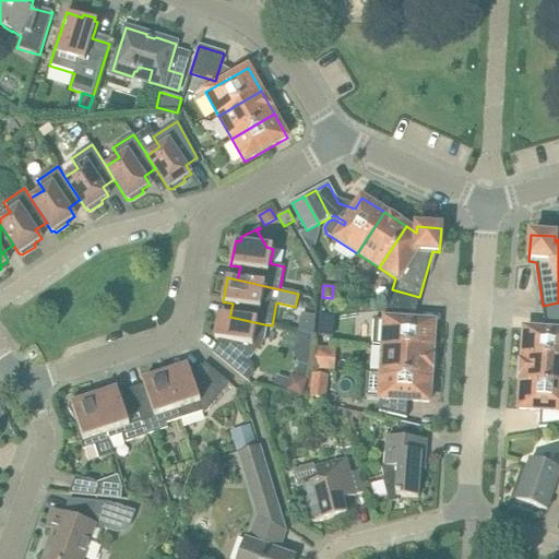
[(392,289),(389,301),(416,309),(419,297),(392,289)]
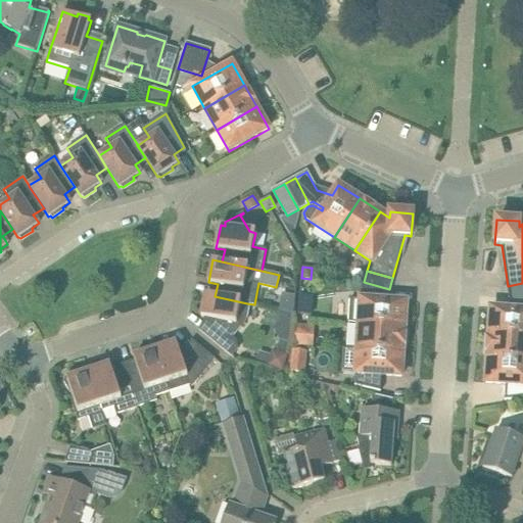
[(359,323),(359,324),(405,327),(407,301),(386,300),(389,289),(364,282),(361,293),(361,298),(349,297),(348,321),(359,323)]
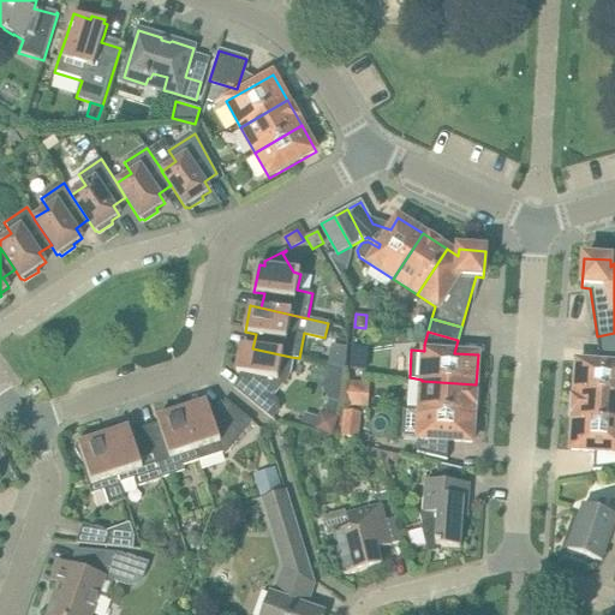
[(614,347),(614,333),(597,336),(598,351),(614,347)]
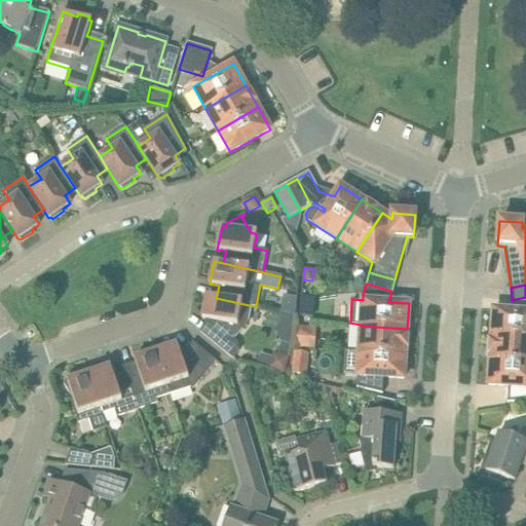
[(249,305),(216,298),(207,296),(202,317),(212,320),(211,324),(203,333),(201,331),(200,332),(224,351),(233,359),(238,350),(236,342),(233,340),(249,322),(246,320),(249,305)]
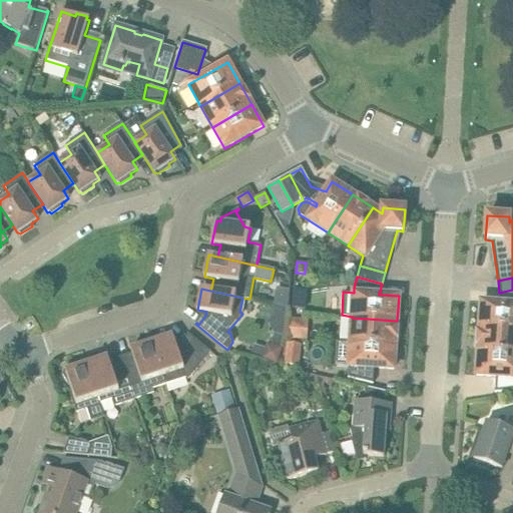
[(481,302),(480,327),(512,329),(512,290),(499,293),(501,303),(481,302)]
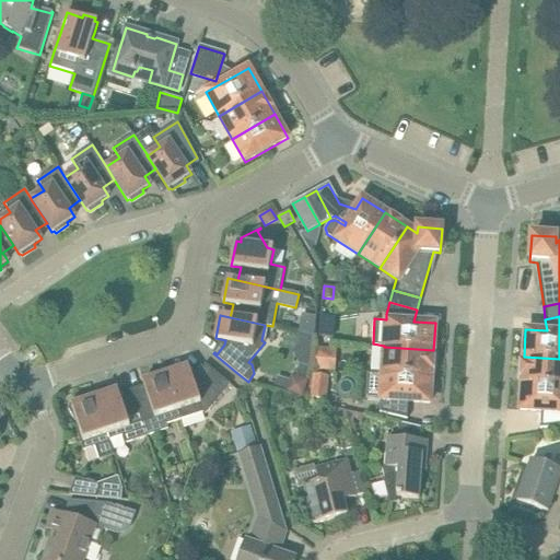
[(432,376),(433,350),(384,347),(382,373),(432,376)]
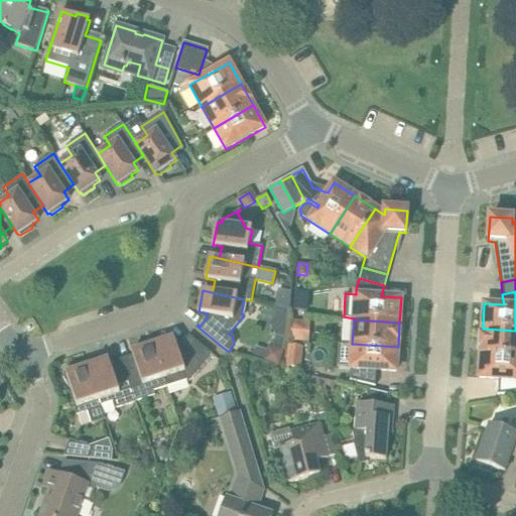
[(291,320),(290,342),(308,342),(309,321),(291,320)]
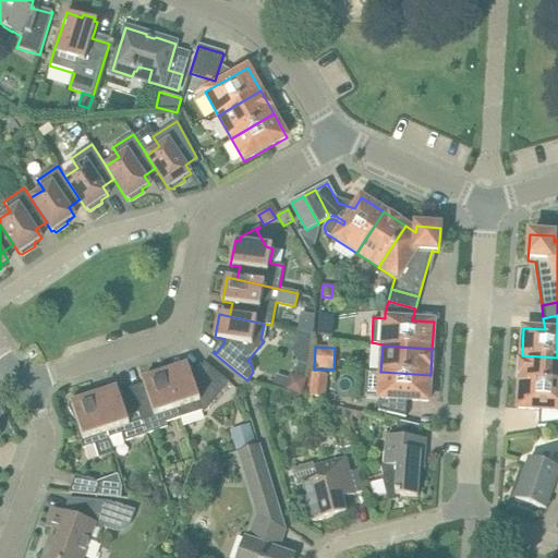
[(557,358),(522,355),(520,381),(557,384),(557,358)]
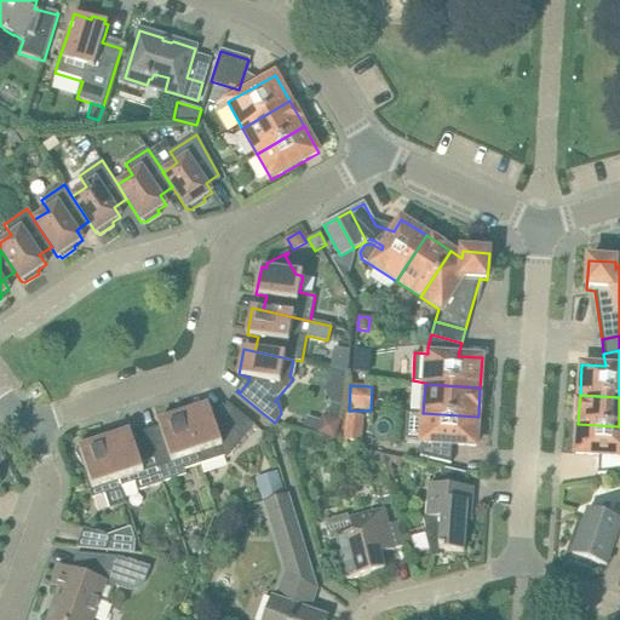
[(208,406),(183,414),(199,463),(222,454),(228,459),(254,425),(246,418),(228,402),(227,403),(229,406),(220,415),(213,418),(208,406)]
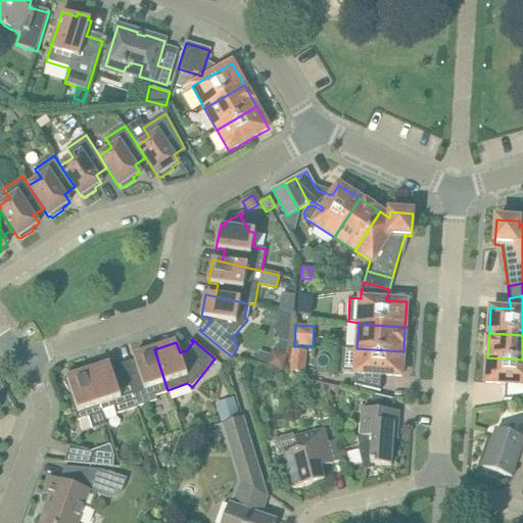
[(257,355),(255,362),(268,365),(268,366),(282,370),(289,343),(283,341),(278,344),(276,352),(271,355),(263,352),(257,355)]
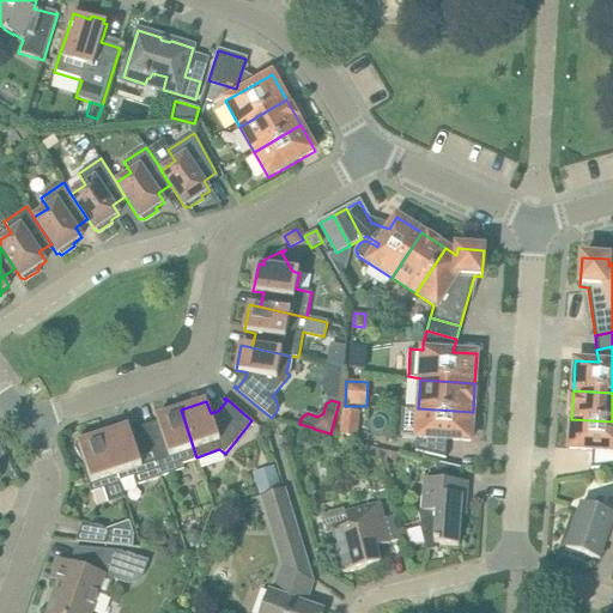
[(473,412),(418,408),(416,451),(445,459),(447,439),(471,441),(473,412)]
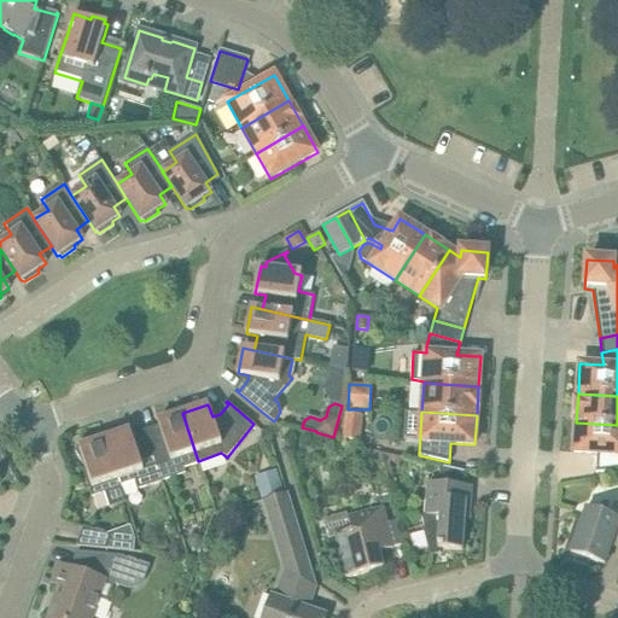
[(147,436),(162,481),(186,472),(184,466),(198,461),(182,413),(157,421),(161,431),(147,436)]
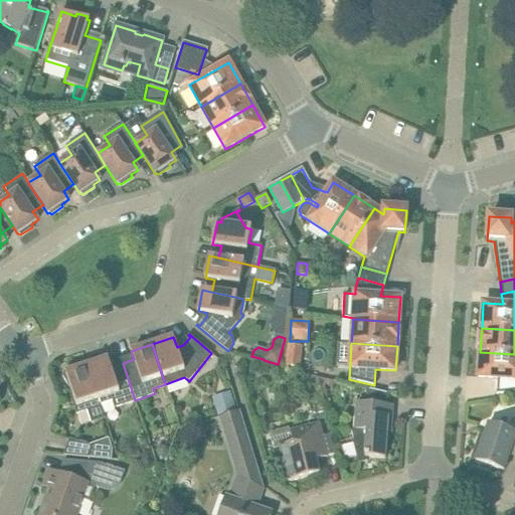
[(302,346),(287,345),(286,366),(300,367),(302,346)]
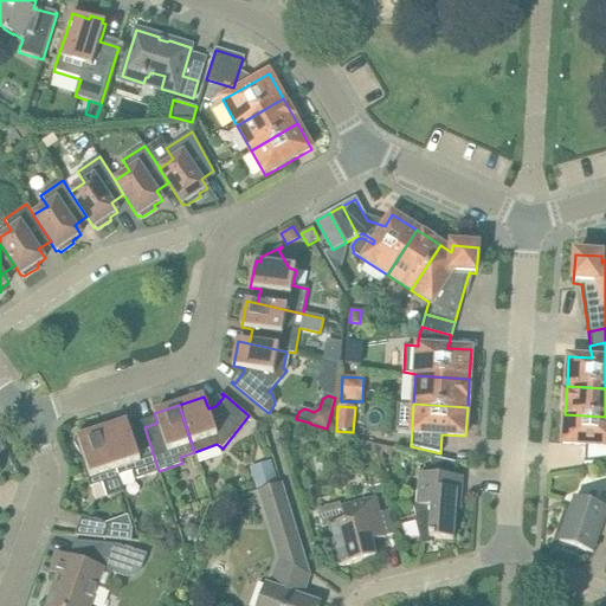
[(605,417),(565,414),(562,443),(586,445),(585,464),(605,461),(605,417)]
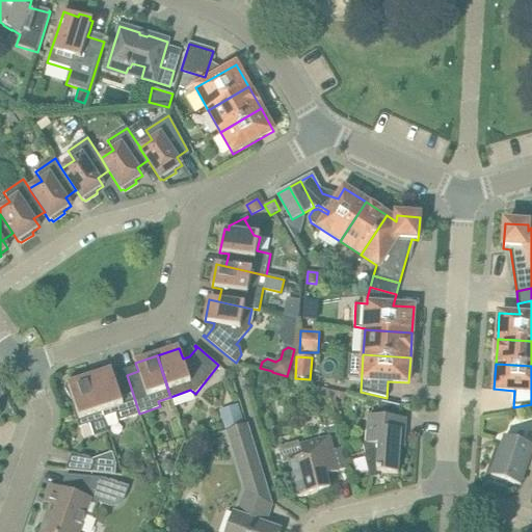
[(111,370),(89,377),(108,432),(104,418),(116,414),(118,421),(139,414),(127,375),(114,379),(111,370)]
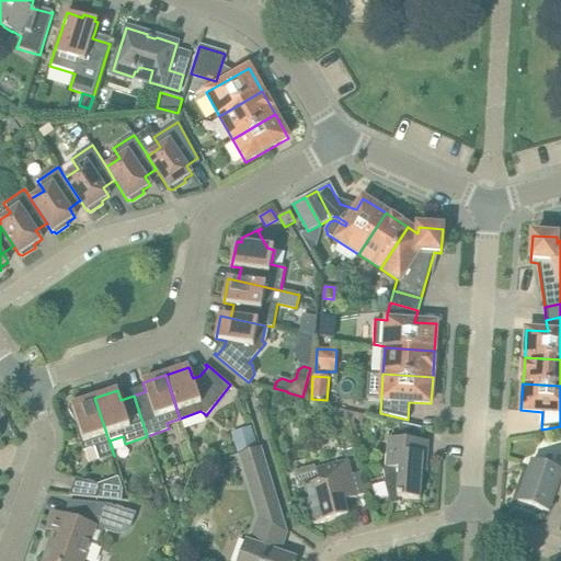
[(114,456),(94,398),(71,405),(72,407),(68,409),(75,421),(77,421),(79,430),(77,431),(83,451),(95,447),(100,460),(114,456)]
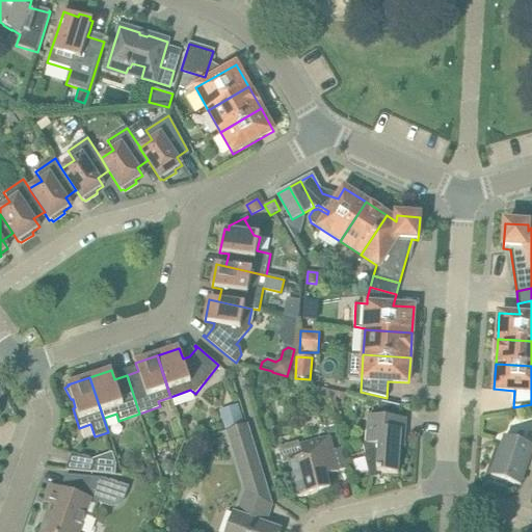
[(238,408),(220,414),(225,429),(243,424),(238,408)]
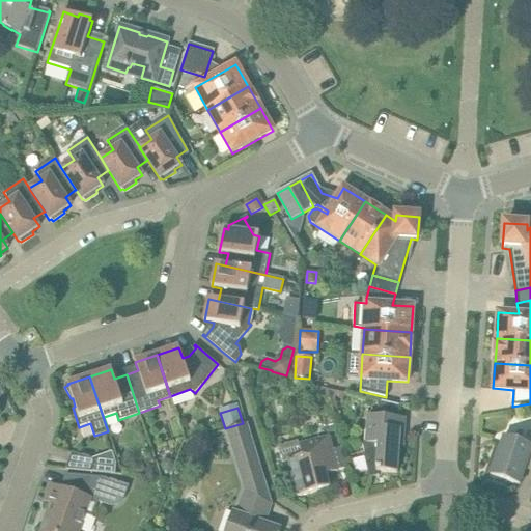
[(404,418),(368,415),(366,442),(362,443),(364,451),(365,457),(368,471),(370,477),(379,475),(379,471),(396,473),(399,437),(403,437),(404,418)]
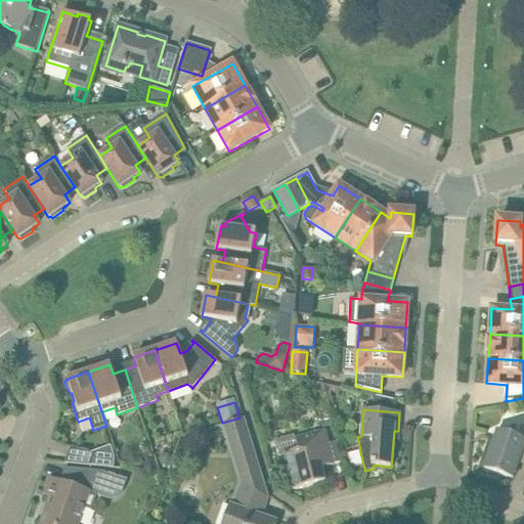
[(267,497),(243,419),(224,424),(243,485),(234,508),(229,506),(222,523),(274,523),(275,522),(260,517),(267,497)]
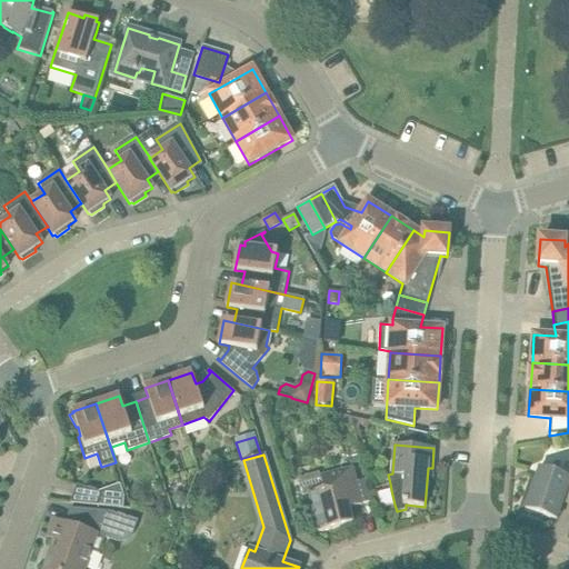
[(568,492),(568,477),(540,467),(535,481),(530,479),(519,512),(540,520),(542,515),(557,520),(566,492),(568,492)]
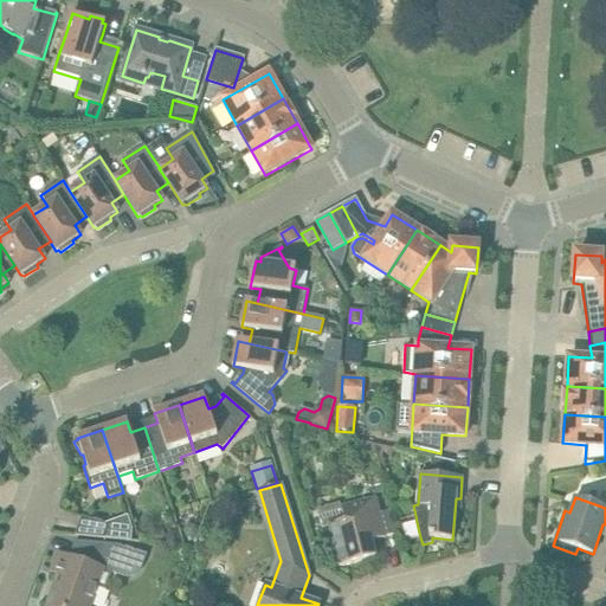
[(341,508),(313,515),(316,530),(329,527),(334,543),(340,566),(375,558),(372,541),(385,537),(397,535),(391,509),(379,513),(375,498),(341,508)]
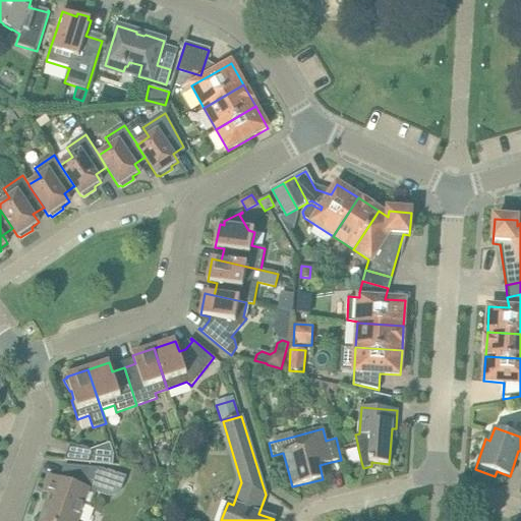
[(95,453),(70,444),(65,460),(91,463),(95,453)]
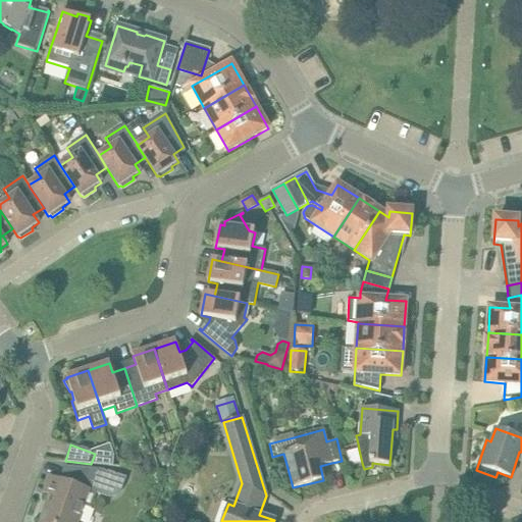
[(159,453),(158,458),(160,462),(164,463),(168,461),(170,457),(168,453),(163,451),(159,453)]
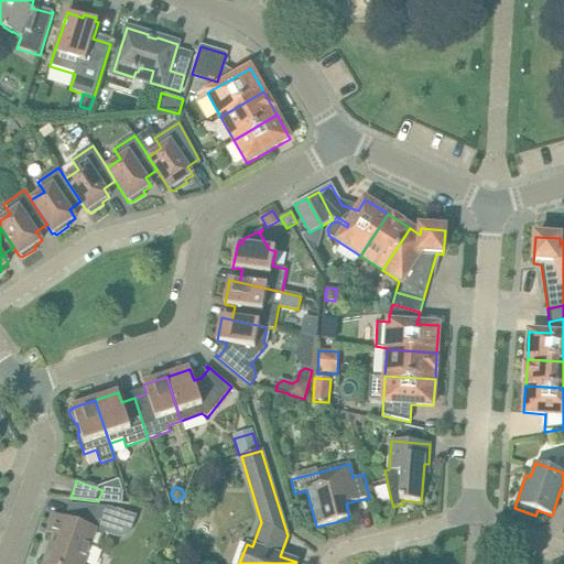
[(102,490),(98,501),(121,503),(122,492),(102,490)]
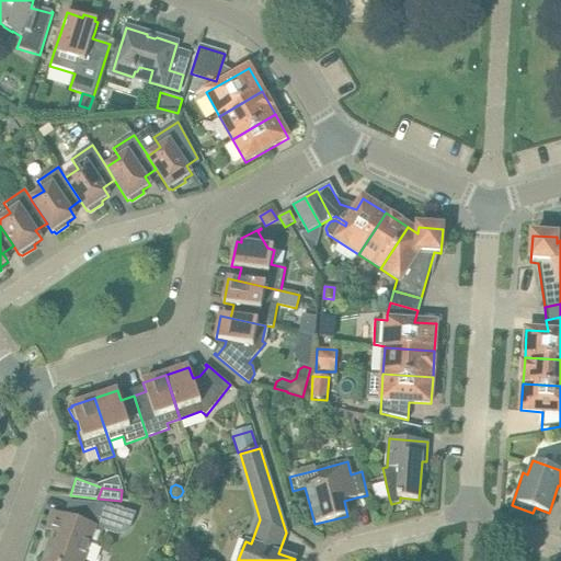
[(158,492),(153,496),(156,502),(162,504),(167,500),(164,493),(158,492)]
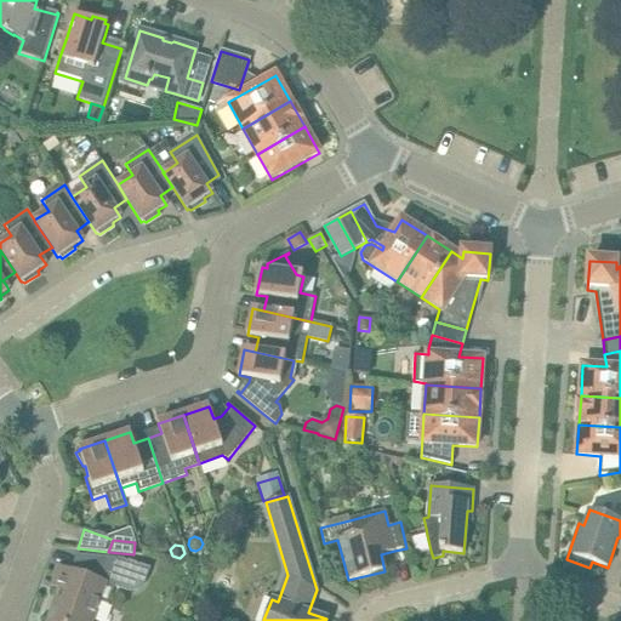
[(125,559),(77,554),(72,570),(60,567),(56,576),(63,579),(49,620),(91,620),(100,602),(108,604),(114,587),(127,592),(130,592),(131,592),(136,591),(140,590),(141,588),(143,586),(144,585),(146,581),(148,575),(151,568),(129,560),(127,562),(124,560),(125,559)]
